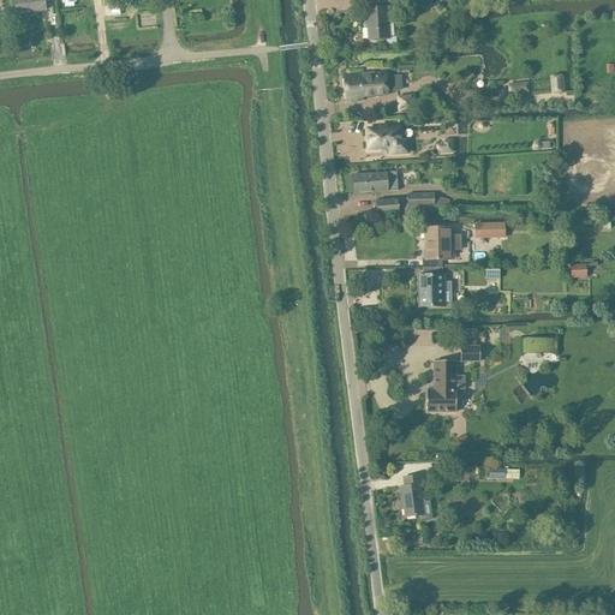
[(13,0),(16,15),(46,10),(45,0),(13,0)]
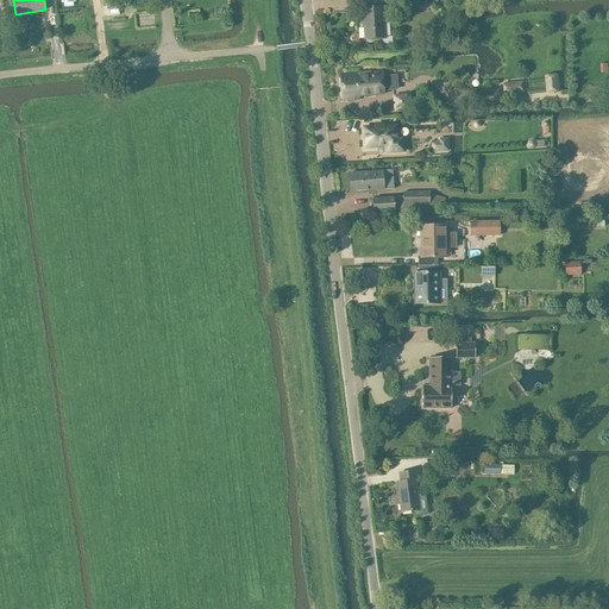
[(384,38),(382,7),(360,8),(360,24),(364,24),(364,39),(384,38)]
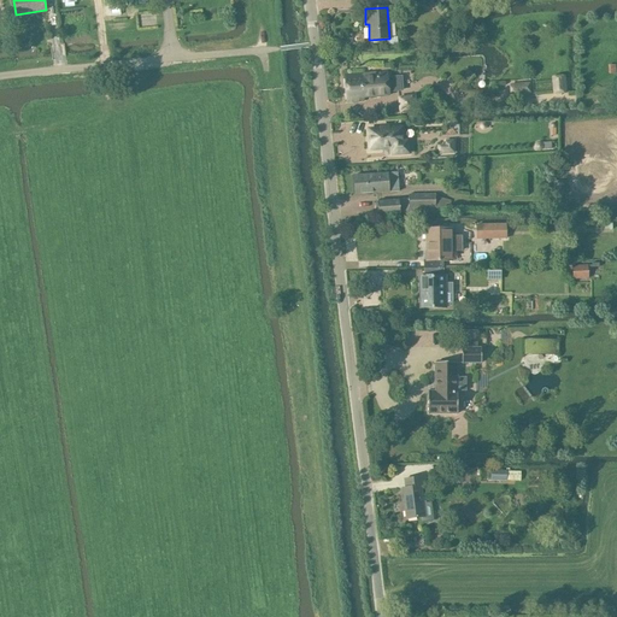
[(468,70),(460,78),(466,84),(474,76),(468,70)]
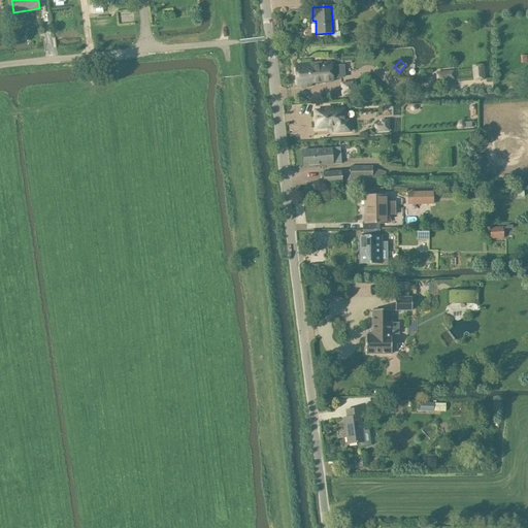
[(331,62),(295,65),(297,87),(311,86),(310,84),(332,81),(332,77),(342,76),(341,66),(331,67),(331,62)]
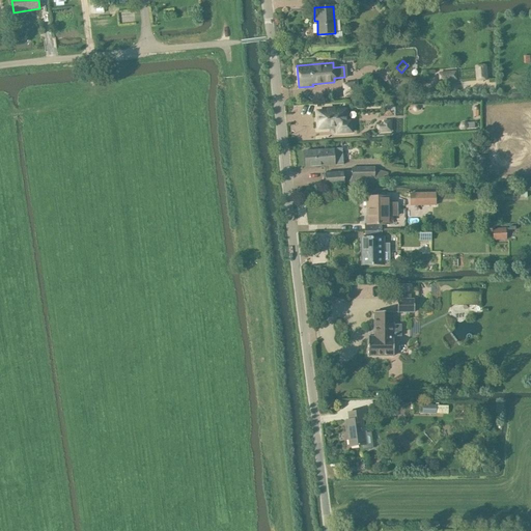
[(474,65),(475,81),(487,80),(486,64),(474,65)]
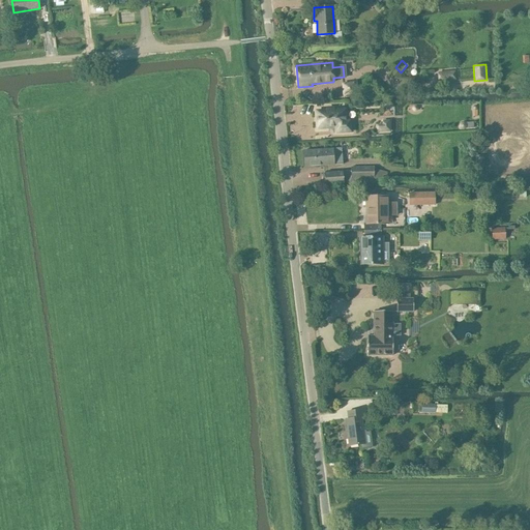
[(438,83),(457,81),(455,70),(437,72),(438,83)]
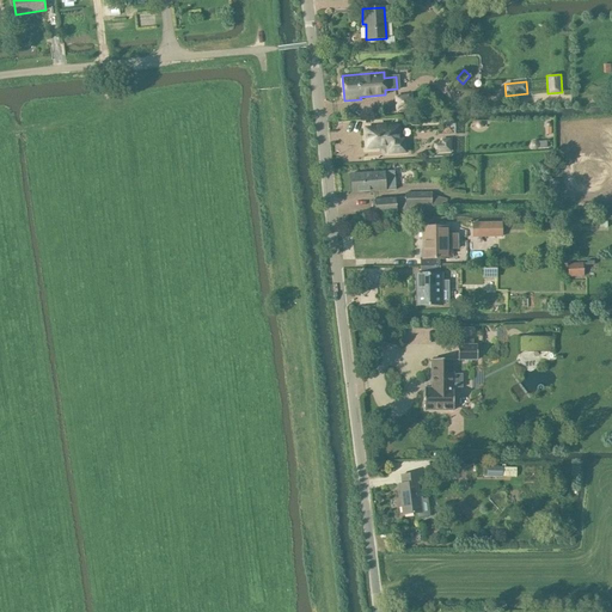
[(409,96),(396,97),(397,110),(410,109),(409,96)]
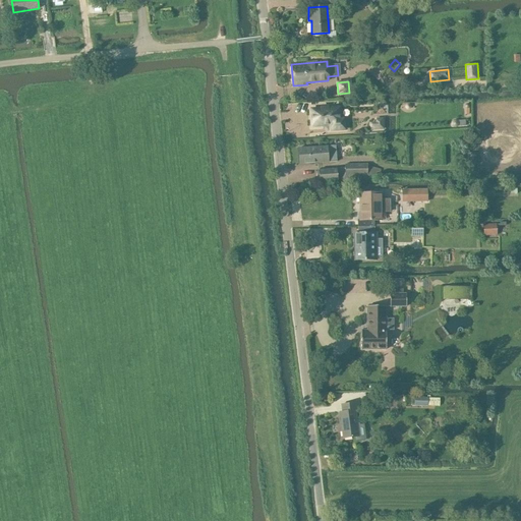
[(331,130),(345,129),(344,119),(340,119),(339,108),(328,109),(328,106),(322,107),(322,109),(311,110),(312,126),(323,125),(323,124),(330,124),(331,130)]
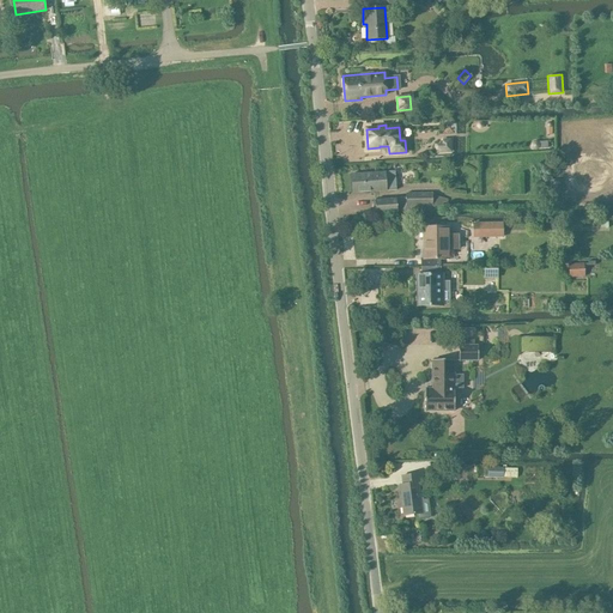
[(437,152),(451,151),(450,139),(443,140),(443,145),(436,145),(437,152)]
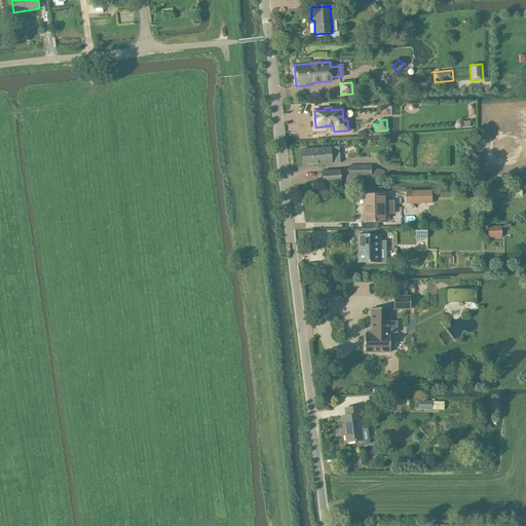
[(456,122),(455,124),(455,127),(457,129),(460,129),(462,128),(463,126),(463,123),(462,121),(459,121),(456,122)]
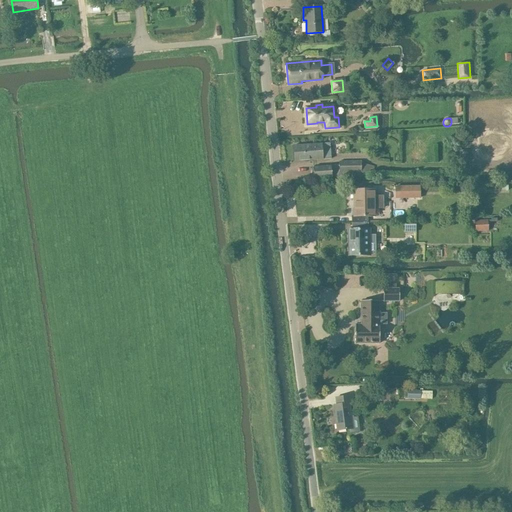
[(295,161),(322,159),(331,159),(330,143),(321,144),(294,145),(295,161)]
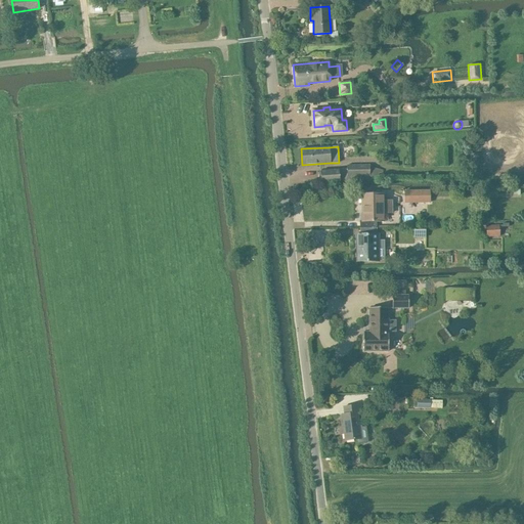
[(482,155),(474,155),(467,155),(467,165),(474,165),(474,164),(482,164),(482,155)]
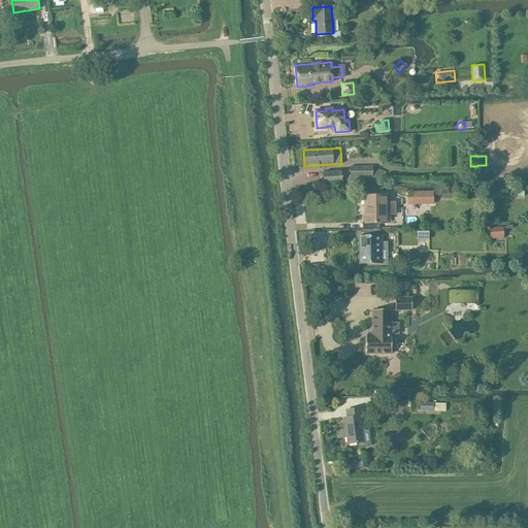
[(350,178),(350,183),(377,183),(377,170),(372,170),(372,166),(350,166),(350,178)]
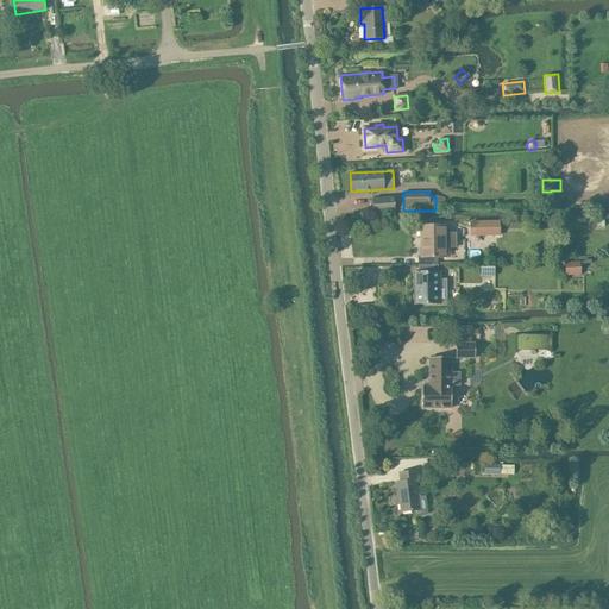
[(372,198),(374,213),(395,213),(394,196),(372,198)]
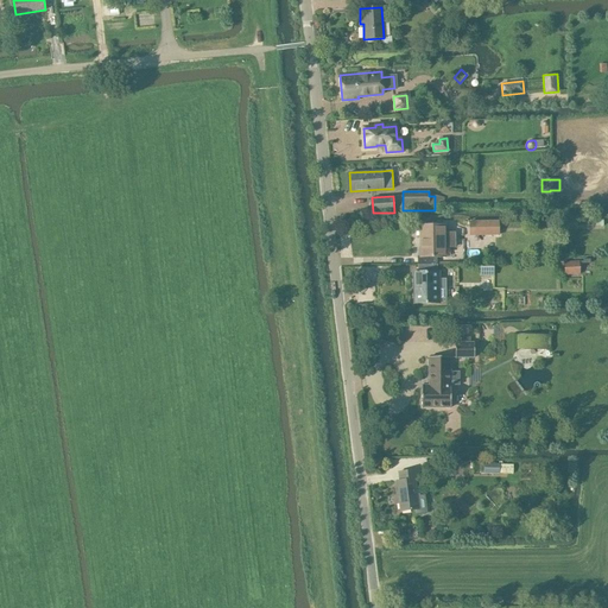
[(499,222),(469,222),(470,236),(499,236),(499,222)]
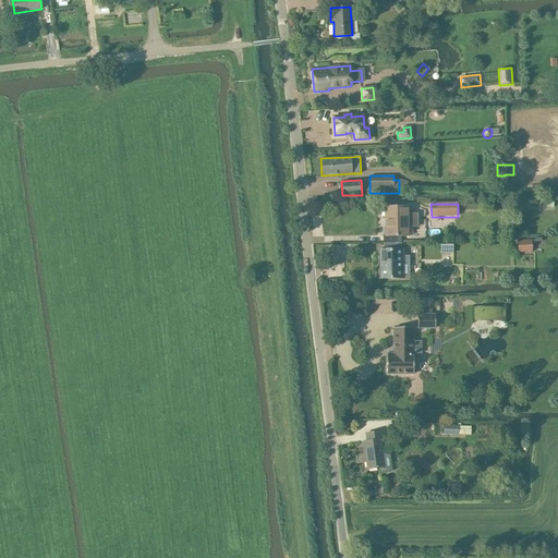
[(386,235),(383,235),(383,243),(401,243),(401,235),(409,235),(409,227),(417,227),(417,214),(409,214),(409,207),(385,207),(386,235)]
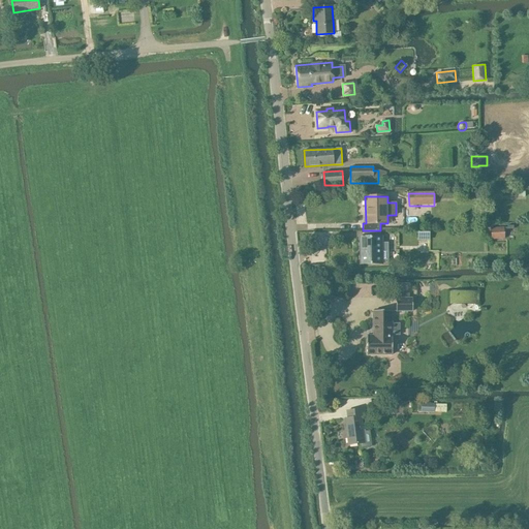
[(504,228),(491,229),(492,241),(504,240),(504,228)]
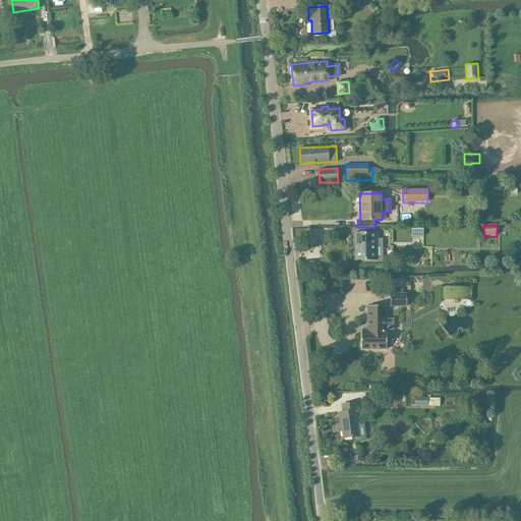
[(357,233),(354,233),(355,259),(377,259),(377,258),(383,258),(382,243),(377,243),(377,239),(377,233),(374,233),(374,227),(357,227),(357,233)]
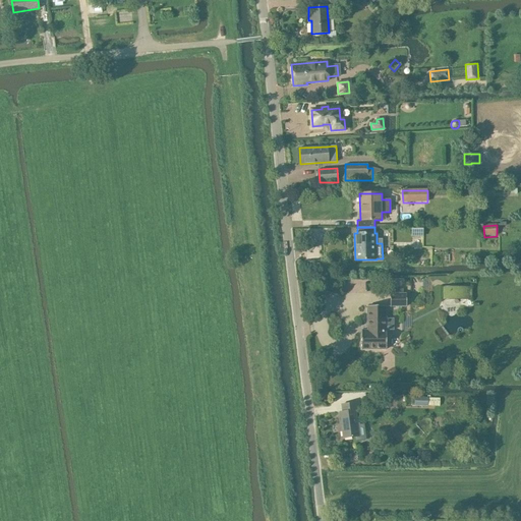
[(469,288),(443,288),(443,300),(469,300),(469,288)]
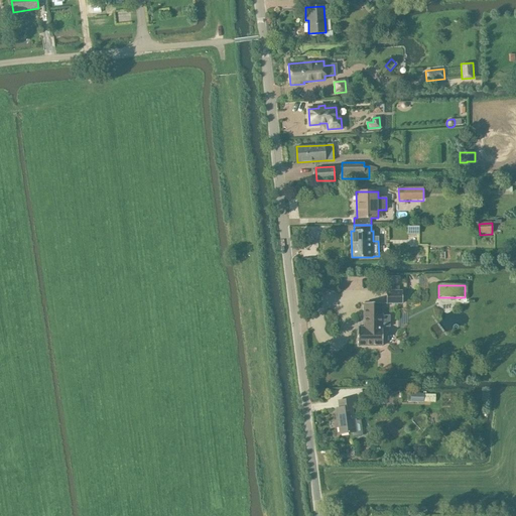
[(402,304),(402,290),(386,290),(386,304),(402,304)]
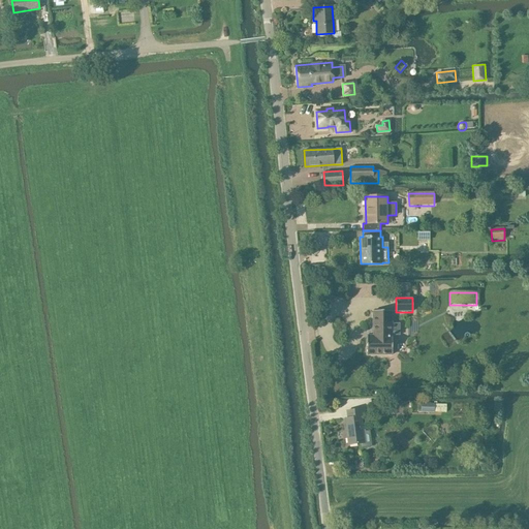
[(392,354),(392,311),(373,310),(373,336),(367,336),(367,354),(392,354)]
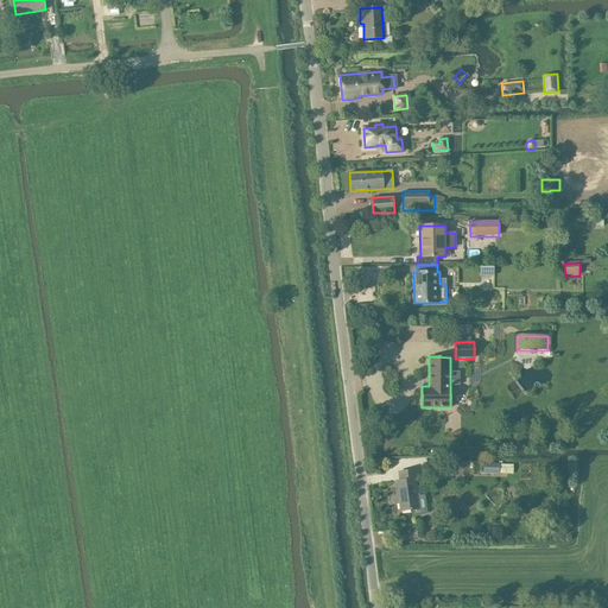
[(485,464),(483,474),(499,475),(499,474),(499,464),(485,463),(485,464)]
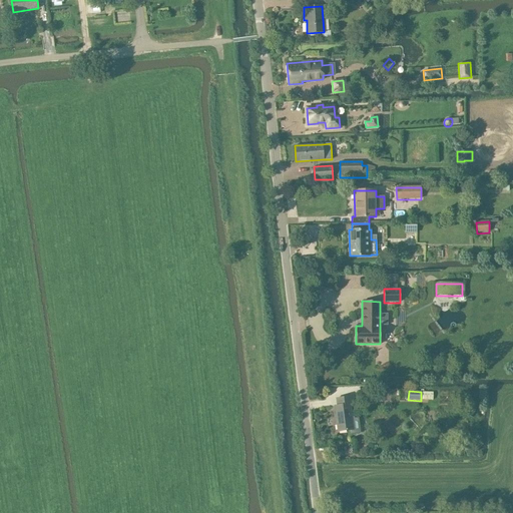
[(336,398),(337,406),(351,404),(351,405),(355,404),(354,396),(336,398)]
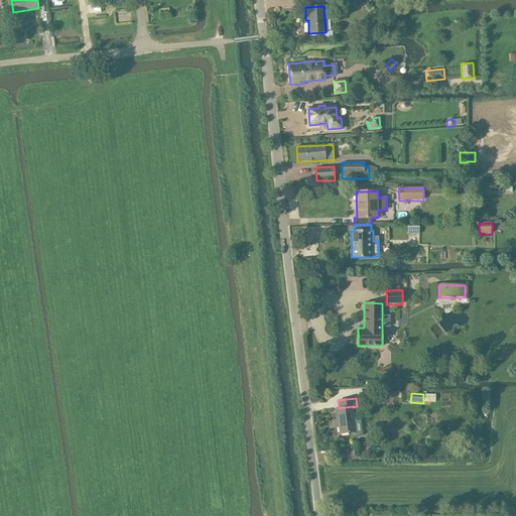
[(355,424),(353,407),(353,406),(339,408),(337,408),(340,433),(351,432),(352,436),(362,434),(362,431),(361,431),(361,423),(355,424)]
